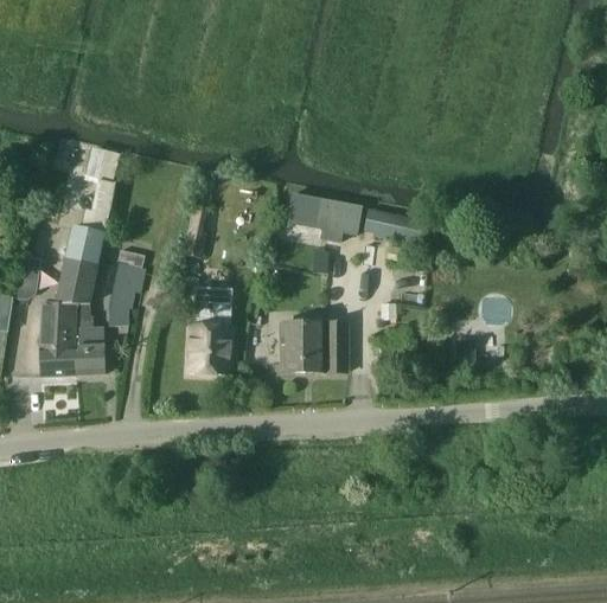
[(33,376),(76,374),(74,331),(72,303),(89,302),(115,181),(113,180),(116,162),(93,156),(88,177),(101,180),(95,209),(83,209),(81,226),(72,224),(55,303),(42,303),(39,347),(40,359),(32,359),(33,376)]
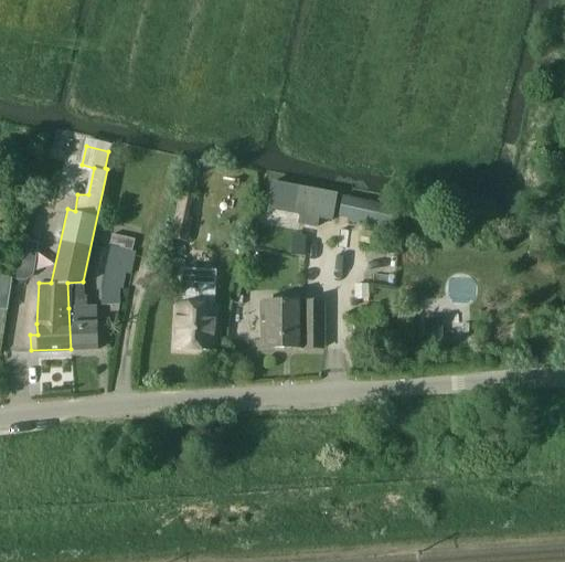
[(272,180),(267,207),(301,212),(299,222),(317,225),(318,215),(332,219),(337,192),(272,180)]
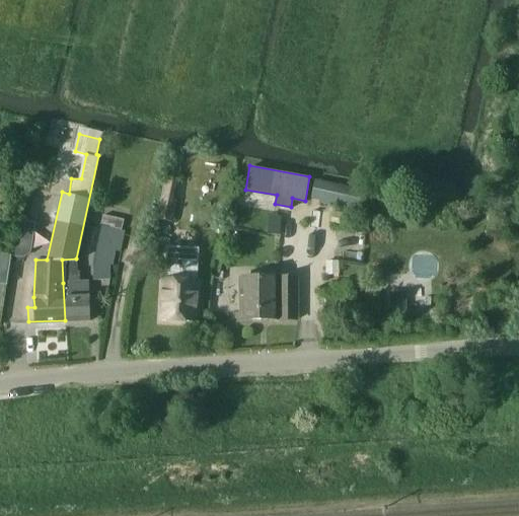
[(24,173),(22,186),(31,188),(33,174),(24,173)]
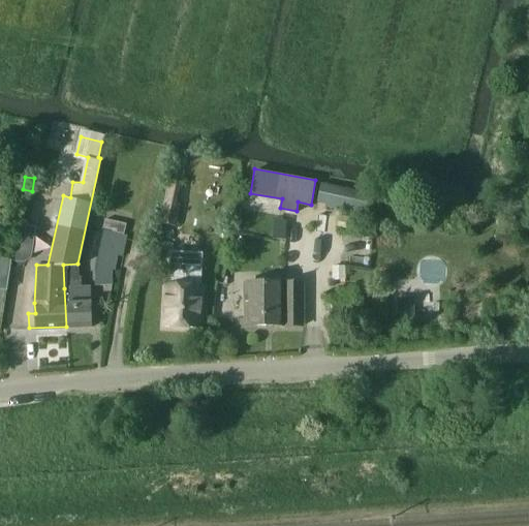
[(176,224),(181,203),(177,202),(181,181),(168,178),(160,221),(176,224)]
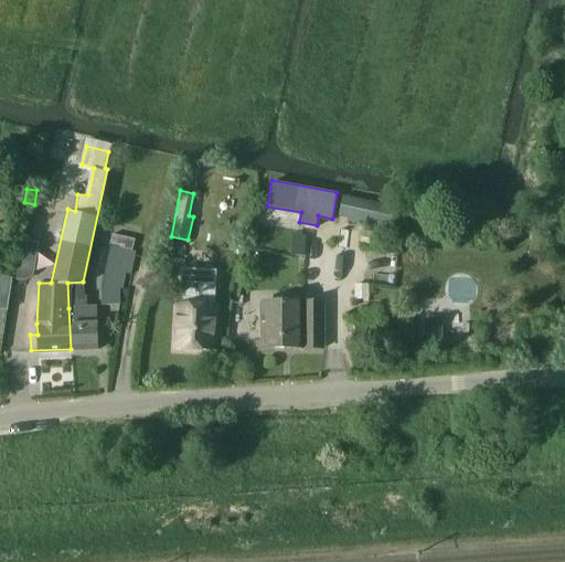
[(339,214),(348,216),(348,220),(359,222),(360,219),(394,226),(398,207),(343,194),(339,214)]
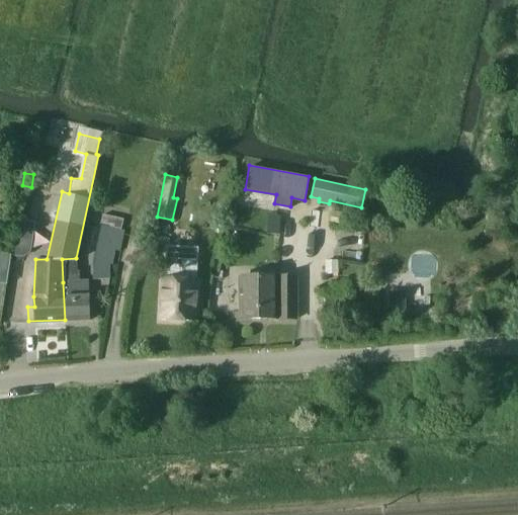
[(332,210),(330,220),(345,222),(346,212),(332,210)]
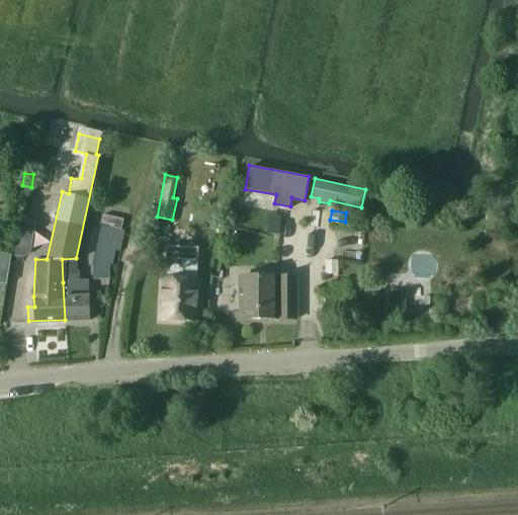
[(269,211),(268,231),(279,232),(279,213),(269,211)]
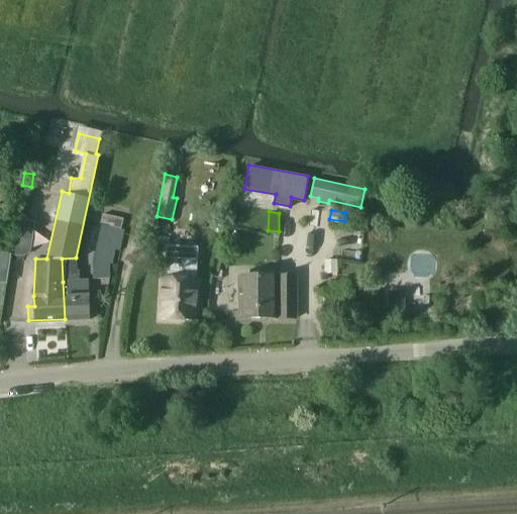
[(92,262),(93,277),(109,275),(109,263),(112,263),(114,251),(118,251),(123,231),(120,230),(122,219),(102,215),(92,262)]
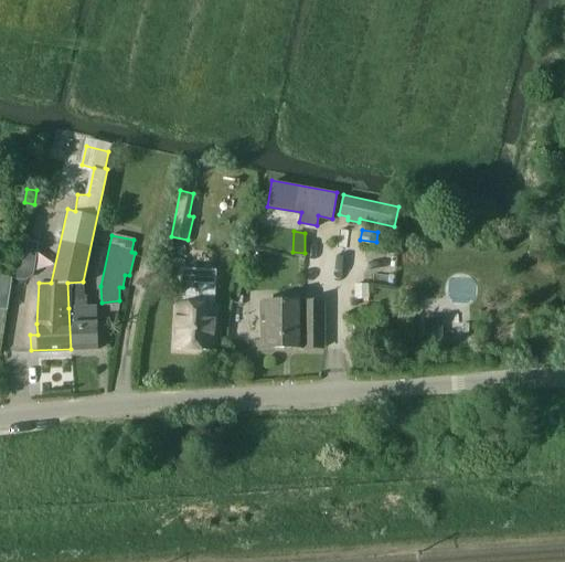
[(214,303),(212,303),(213,268),(180,267),(179,294),(177,294),(174,347),(212,348),(214,303)]
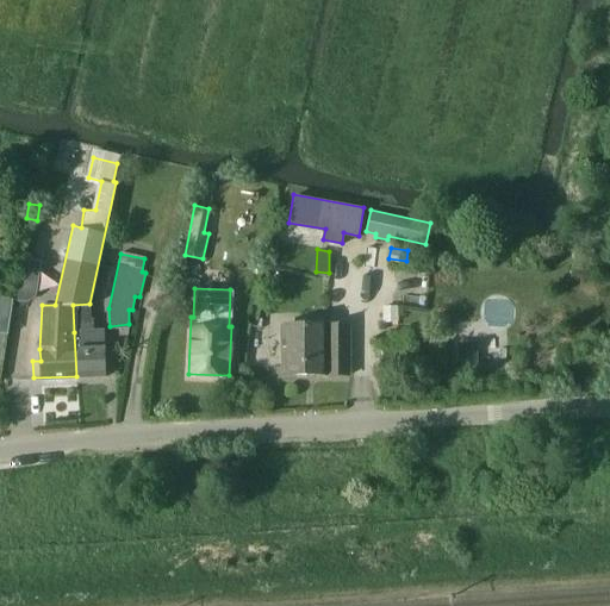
[(0,294),(0,330),(7,332),(12,297),(0,294)]
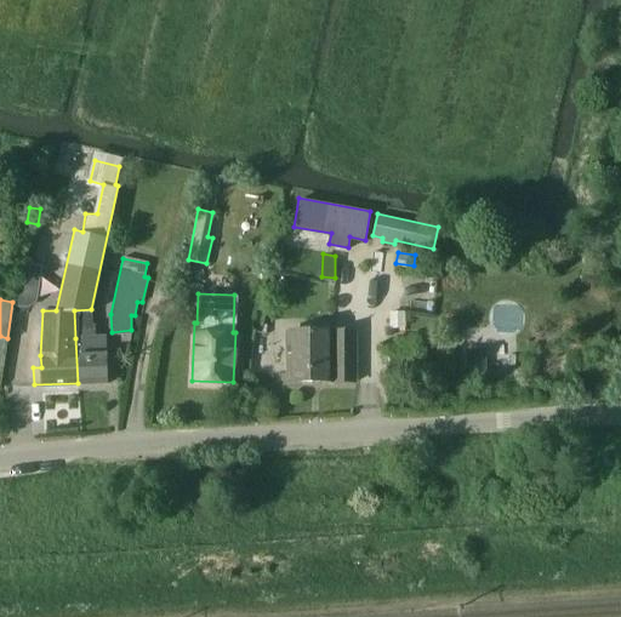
[(405,308),(391,309),(391,325),(406,324),(405,308)]
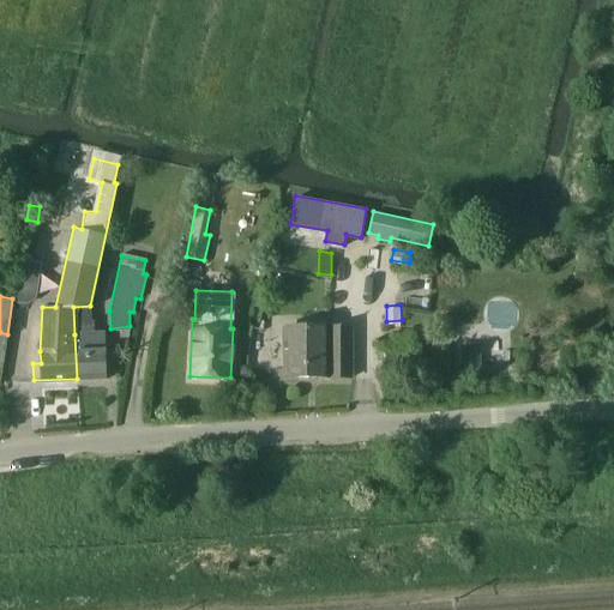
[(74,334),(77,379),(106,378),(104,330),(91,331),(90,306),(73,307),(74,334)]
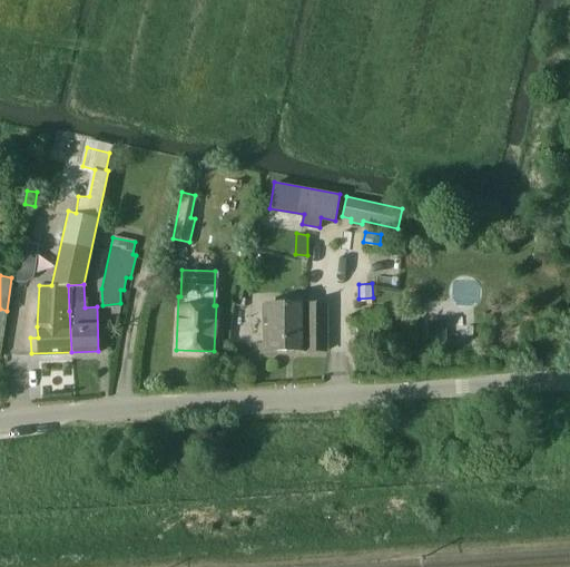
[(264,349),(327,348),(326,303),(264,304),(264,349)]
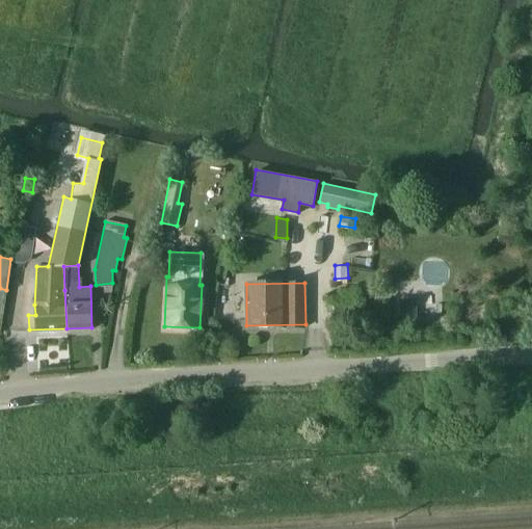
[(339,307),(339,296),(326,296),(326,311),(339,311),(339,307)]
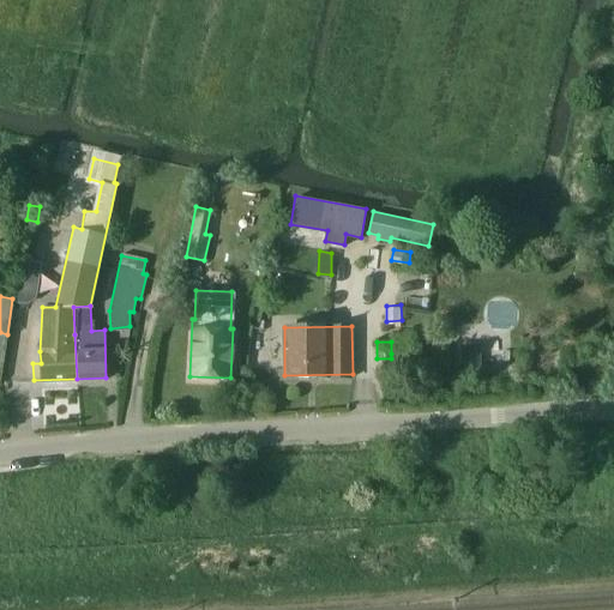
[(482,348),(462,349),(463,368),(482,367),(482,348)]
